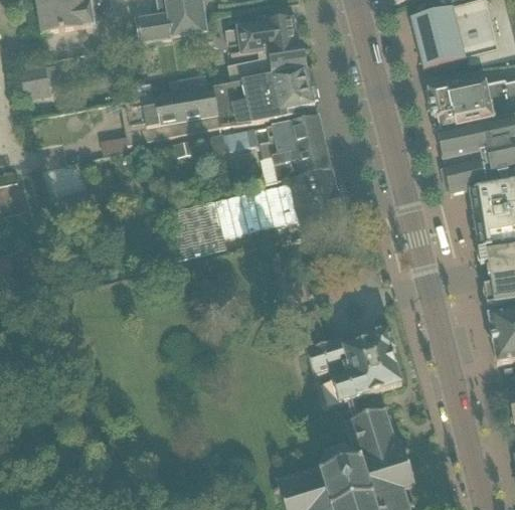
[(77,0),(37,6),(41,33),(73,28),(95,24),(91,0),(92,0),(77,0)]
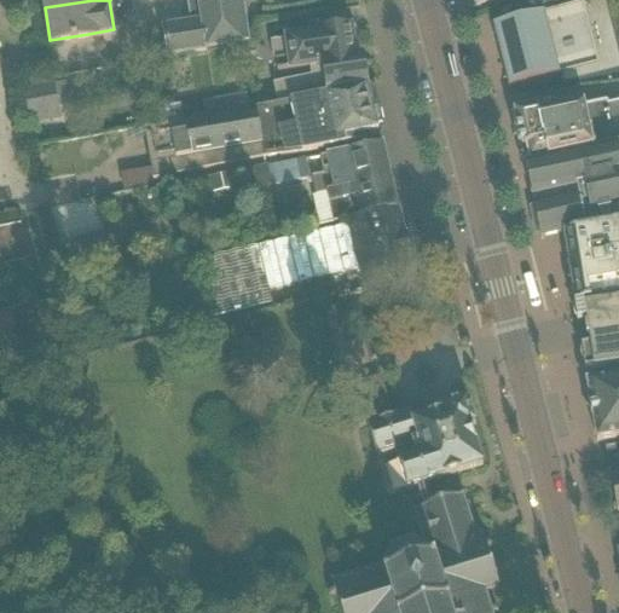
[(187,0),(189,10),(189,11),(239,4),(238,0),(187,0)]
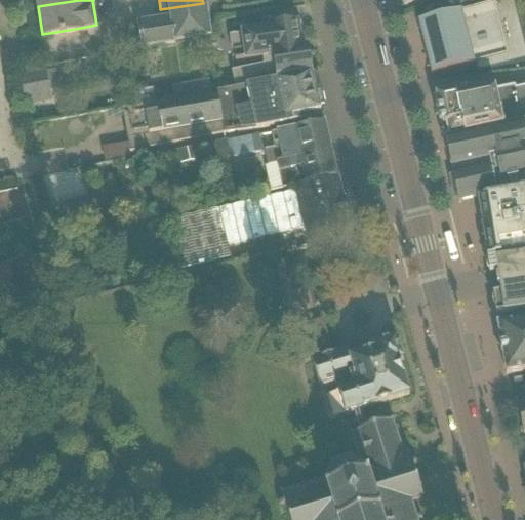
[(425,16),(417,18),(421,34),(431,69),(431,71),(453,65),(454,72),(469,68),(467,62),(475,60),(477,67),(477,69),(524,56),(524,43),(524,41),(514,0),(445,0),(422,6),(426,15),(426,16),(425,16)]
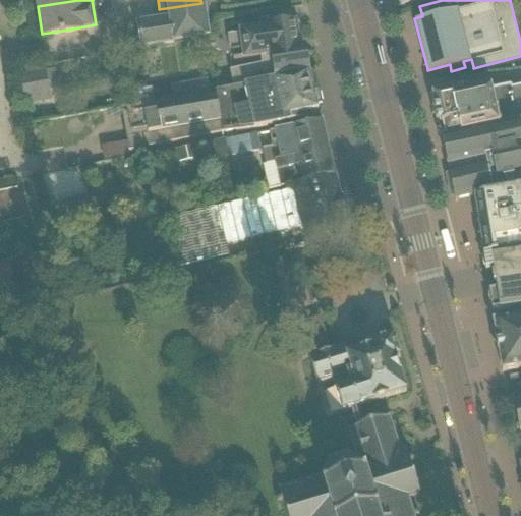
[(201,3),(159,9),(160,15),(137,18),(141,44),(207,34),(201,3)]
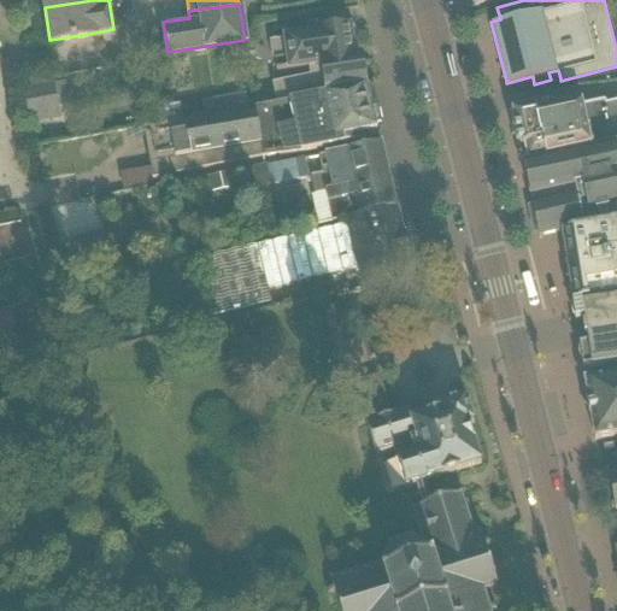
[(288,52),(275,54),(276,66),(309,62),(362,53),(362,52),(354,53),(354,52),(353,45),(357,43),(353,23),(304,30),(304,31),(285,34),(288,52)]
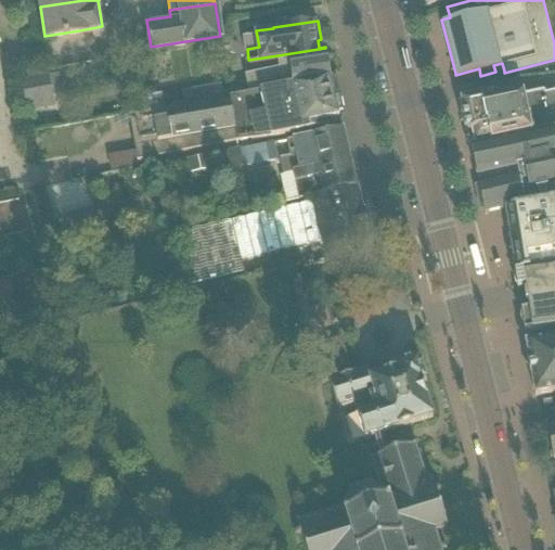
[(279,63),(246,69),(250,88),(297,79),(297,76),(328,72),(325,48),(278,55),(279,63)]
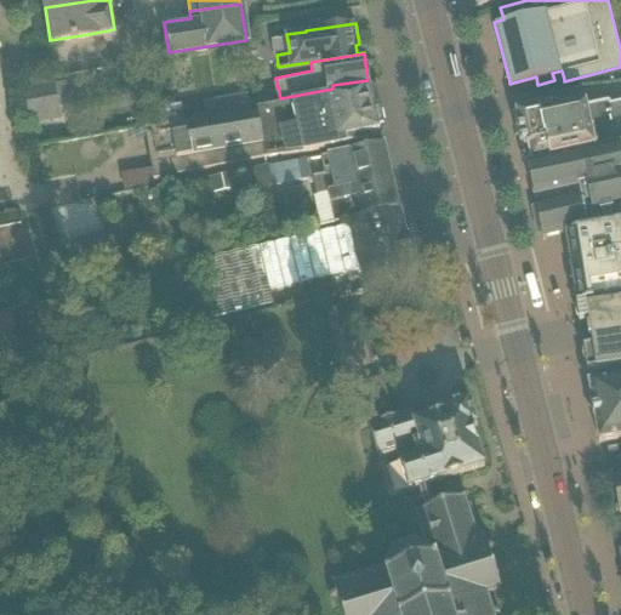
[(18,78),(21,118),(67,117),(66,75),(18,78)]
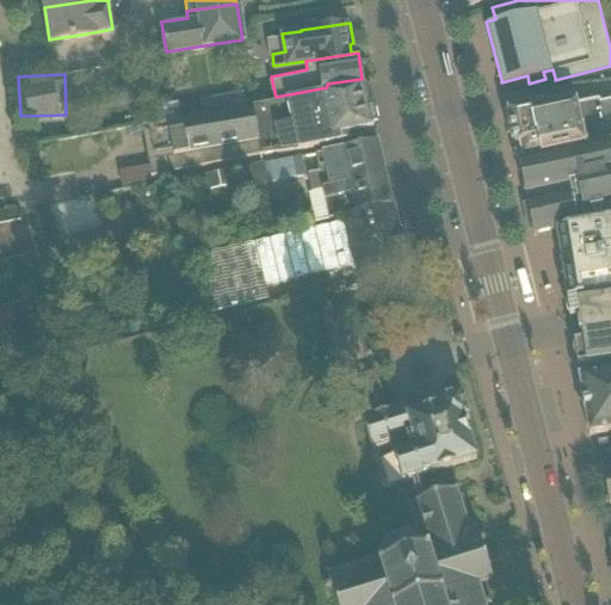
[(276,97),(143,122),(149,158),(153,171),(265,149),(339,137),(363,134),(362,130),(374,128),(372,124),(374,124),(364,80),(364,79),(363,79),(362,79),(327,87),(276,97)]
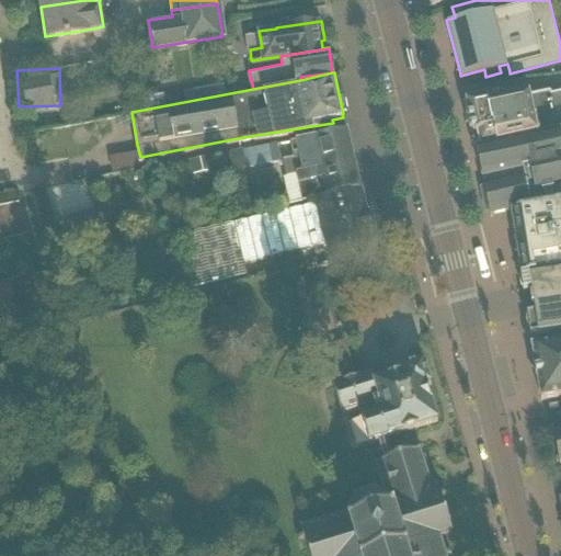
[(110,74),(101,76),(104,89),(113,87),(110,74)]
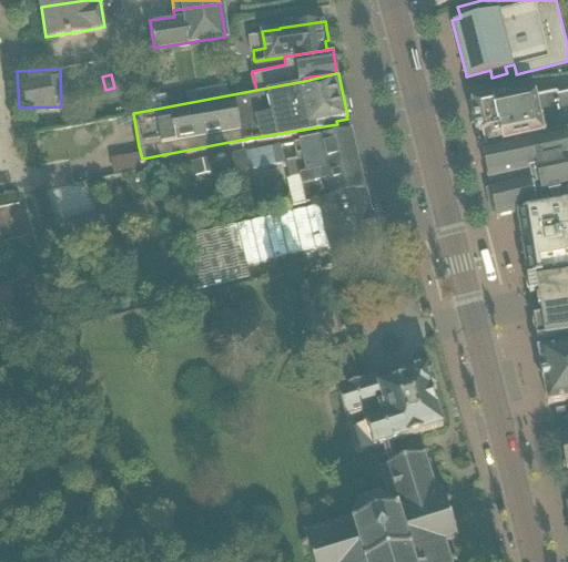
[(493,93),(470,98),(474,110),(472,113),(473,116),(475,119),(476,121),(475,122),(567,100),(567,88),(557,91),(557,89),(536,93),(536,90),(509,96),(509,94),(506,92),(499,93),(498,96),(498,101),(495,102),(493,93)]
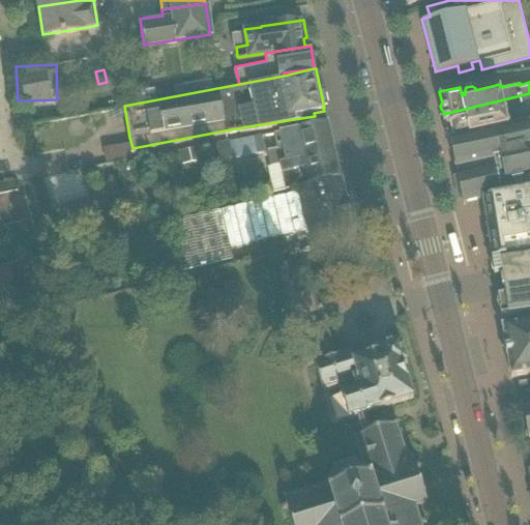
[(529,93),(443,114),(442,115),(443,119),(445,120),(446,122),(450,121),(452,134),(450,135),(450,134),(449,135),(449,136),(449,137),(449,138),(449,140),(451,140),(470,136),(523,124),(529,122),(529,93)]
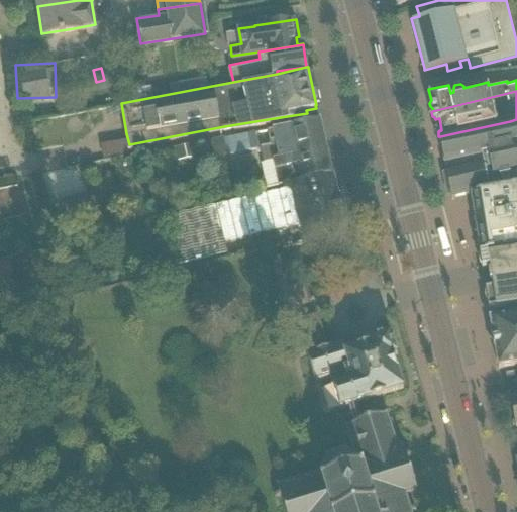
[(270,140),(260,143),(263,157),(272,155),(278,181),(290,178),(330,169),(331,169),(319,117),(267,128),(270,140)]
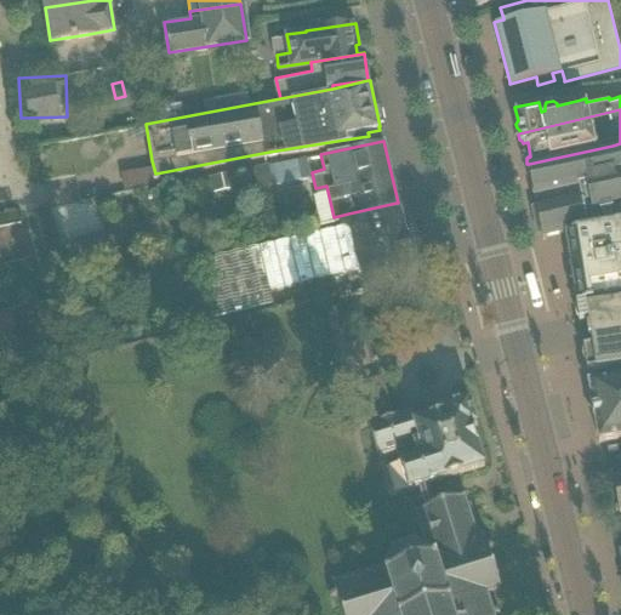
[(551,159),(529,164),(535,191),(534,191),(533,191),(534,193),(577,183),(579,183),(620,175),(620,143),(613,146),(551,159)]
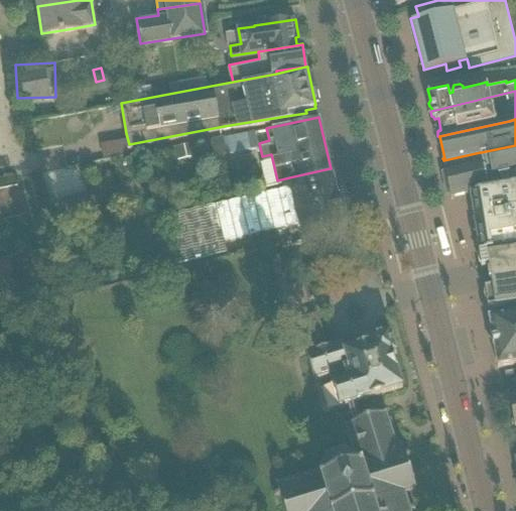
[(255,128),(203,138),(206,156),(258,146),(255,128)]
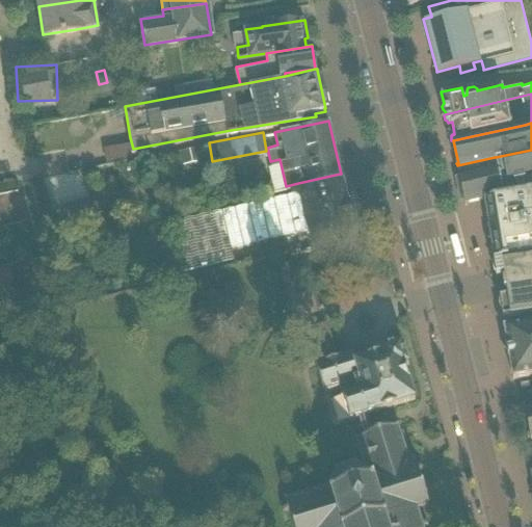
[(103,159),(129,153),(126,139),(101,146),(103,159)]
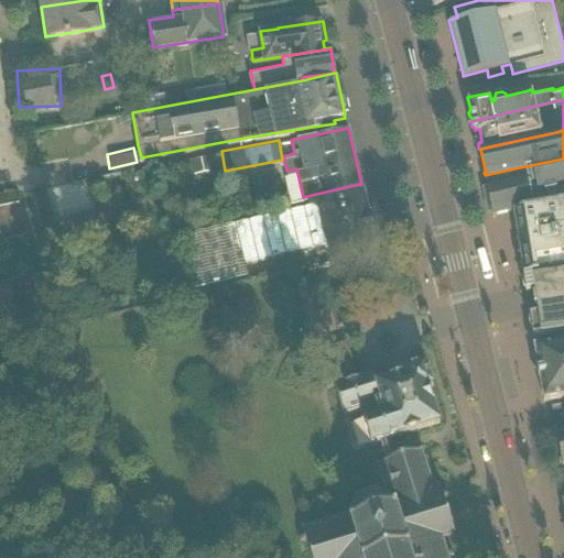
[(563,159),(525,166),(527,171),(528,177),(532,198),(533,203),(533,204),(555,199),(563,197),(563,159)]
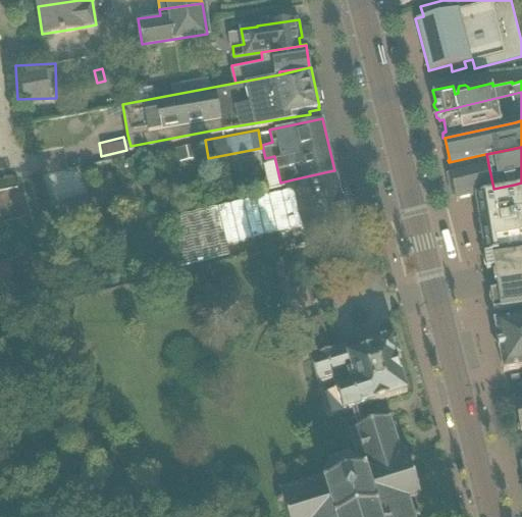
[(469,162),(450,167),(456,196),(475,192),(493,188),(492,184),(488,164),(487,158),(486,154),(485,154),(486,159),(469,162)]
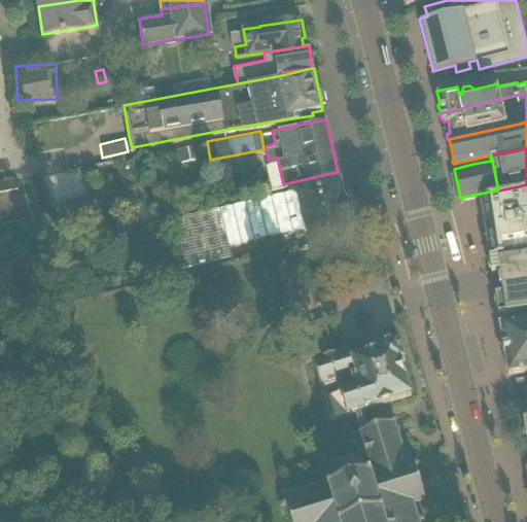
[(296,188),(169,217),(180,266),(232,254),(229,242),(305,224),(311,245),(352,235),(349,223),(341,188),(337,172),(295,181),(296,188)]
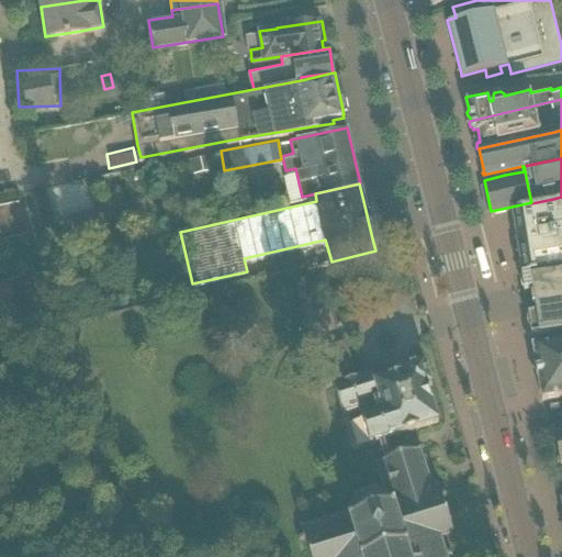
[(531,202),(512,207),(521,271),(561,265),(561,197),(553,199),(531,203),(531,202)]
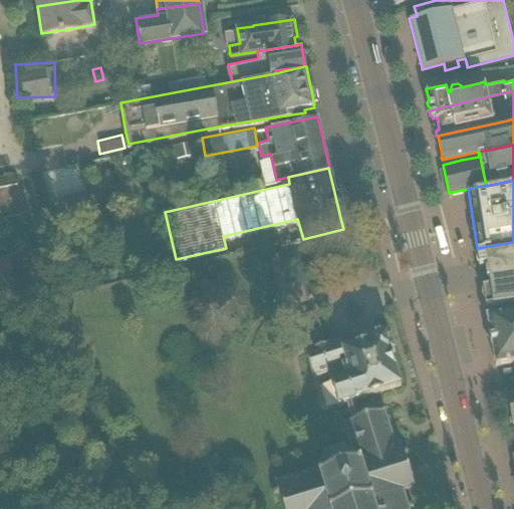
[(91,190),(59,197),(65,225),(98,218),(91,190)]
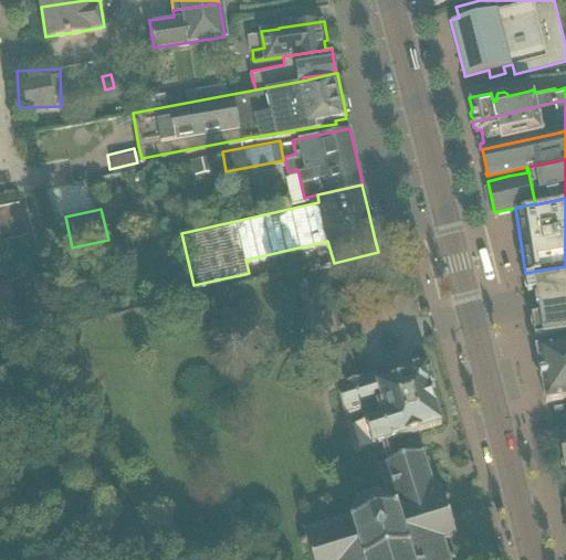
[(565,266),(525,273),(527,289),(534,287),(536,287),(537,298),(540,310),(537,310),(531,313),(535,334),(542,333),(565,328),(565,266)]
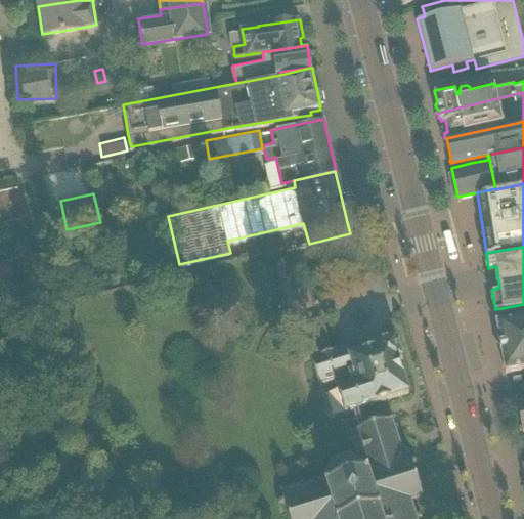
[(288,255),(274,259),(279,278),(293,274),(288,255)]
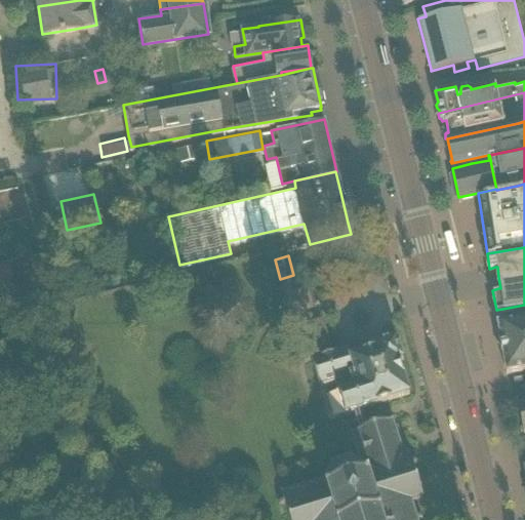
[(0,293),(17,289),(9,262),(0,264),(0,293)]
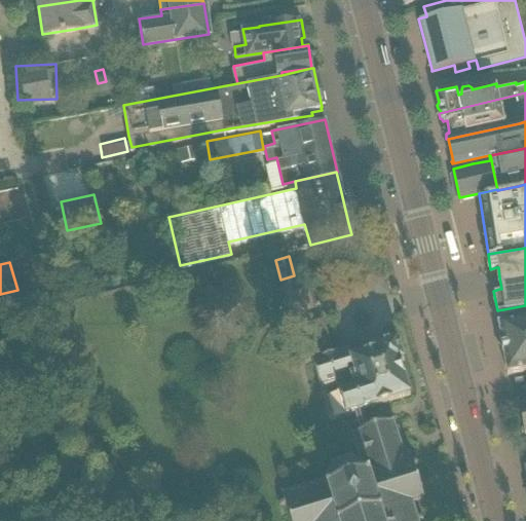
[(516,385),(525,383),(525,317),(499,322),(499,324),(508,369),(506,369),(506,371),(514,369),(525,367),(525,382),(516,384),(516,385)]
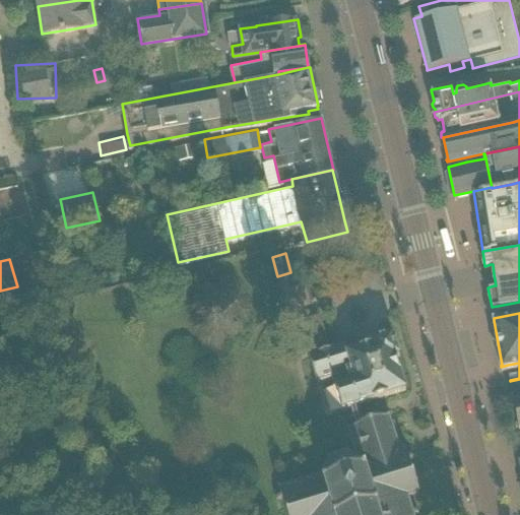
[(350,403),(355,422),(364,420),(358,402),(405,387),(395,355),(399,353),(393,332),(370,339),(371,342),(353,348),(350,340),(308,353),(316,379),(331,374),(341,406),(350,403)]
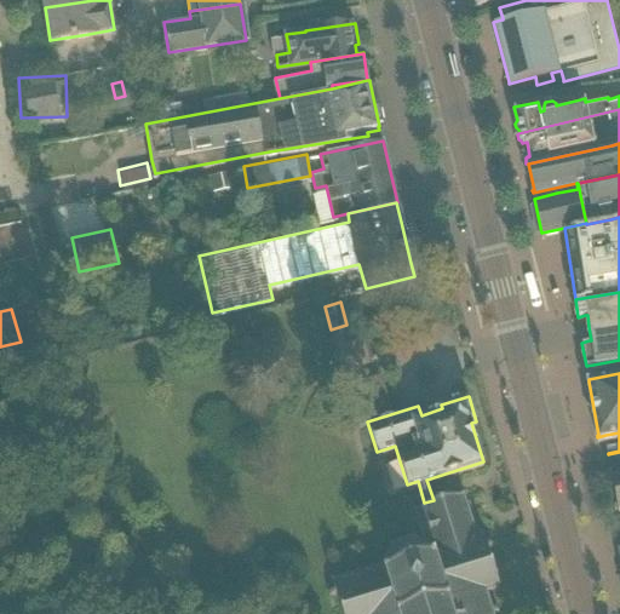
[(460,492),(434,500),(424,503),(413,506),(425,543),(412,537),(392,543),(383,561),(331,578),(342,613),(493,613),(486,587),(499,584),(483,531),(476,533),(464,493),(460,492)]
